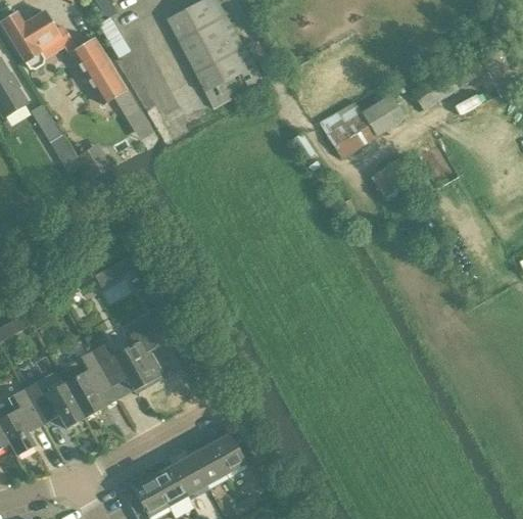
[(94,0),(97,5),(105,17),(115,11),(108,0),(94,0)]
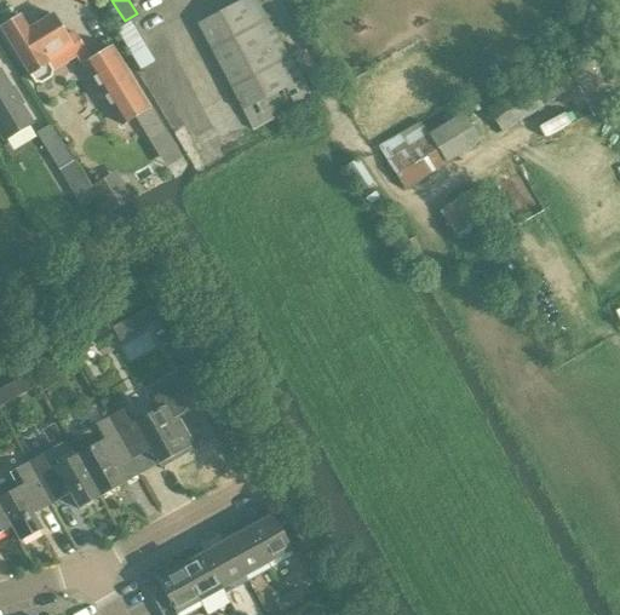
[(296,105),(309,98),(311,97),(309,92),(256,0),(235,0),(196,21),(252,126),(294,103),(296,105)]
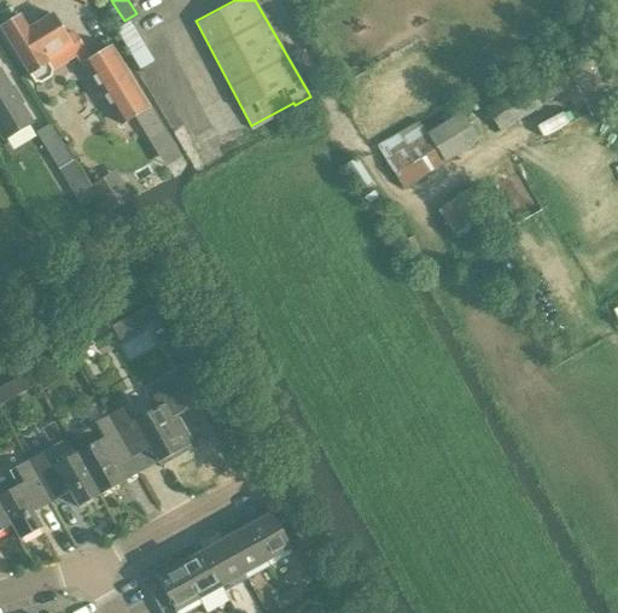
[(73,28),(64,33),(51,11),(27,27),(19,13),(1,24),(33,79),(40,80),(51,74),(52,66),(47,59),(71,45),(73,44),(83,60),(121,121),(147,104),(110,44),(89,56),(73,28)]
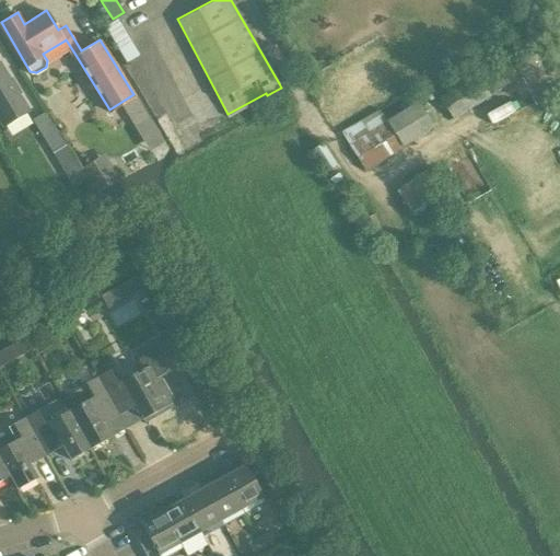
[(534,101),(553,91),(535,51),(518,60),(515,54),(509,55),(508,56),(508,55),(485,68),(497,88),(521,74),(534,101)]
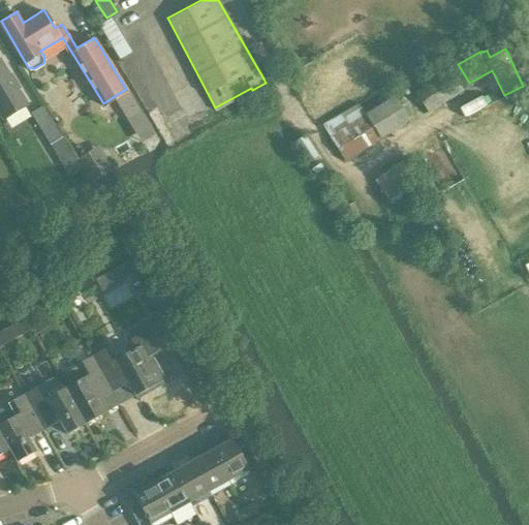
[(0,109),(4,117),(27,102),(0,59),(0,109)]
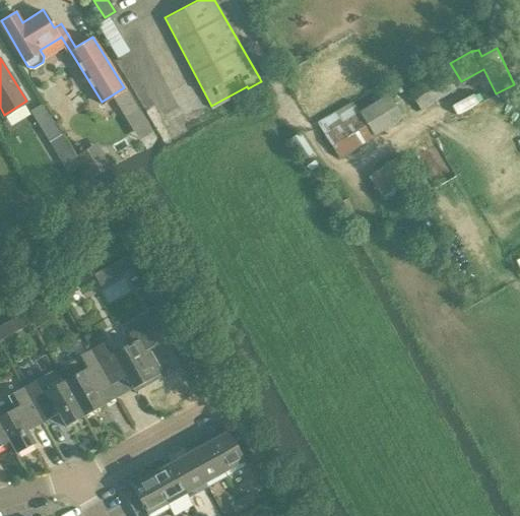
[(419,108),(453,85),(441,66),(407,88),(419,108)]
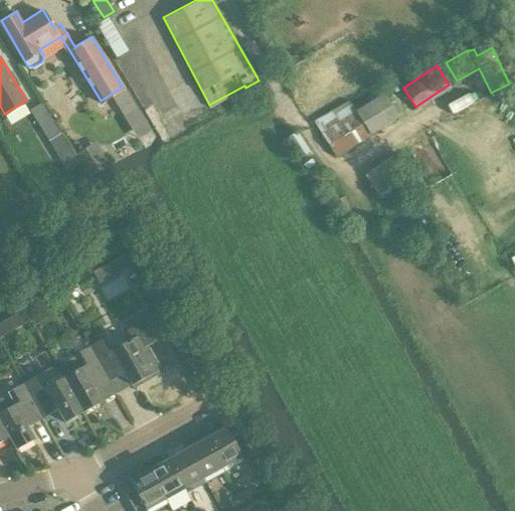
[(355,110),(321,131),(322,133),(336,155),(398,116),(384,94),(383,92),(355,110)]
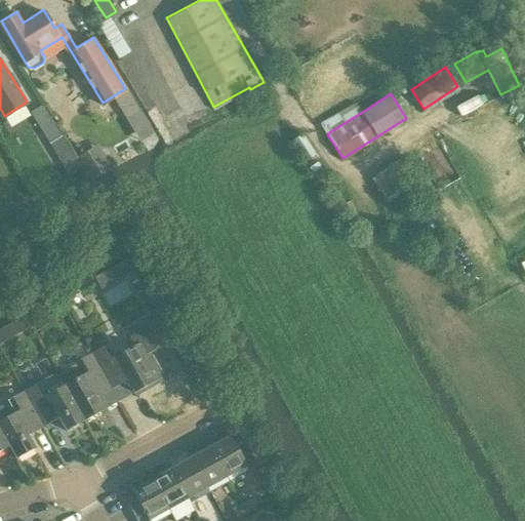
[(42,102),(31,110),(49,141),(69,172),(81,165),(75,155),(62,133),(42,102)]
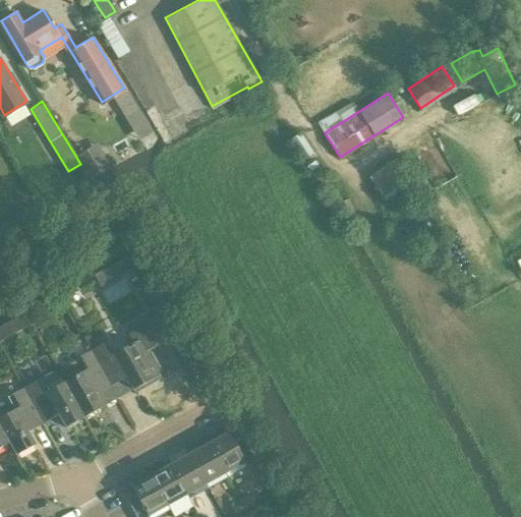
[(91,145),(74,154),(80,164),(88,174),(88,175),(89,177),(105,168),(91,145)]
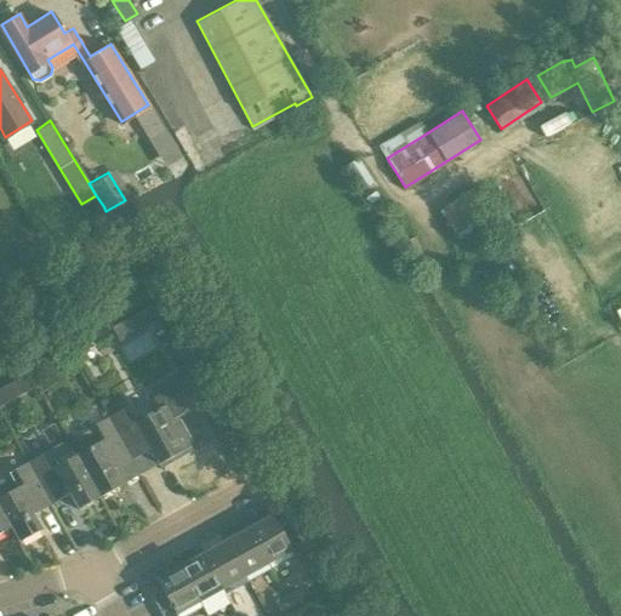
[(491,212),(472,184),(439,206),(459,235),(491,212)]
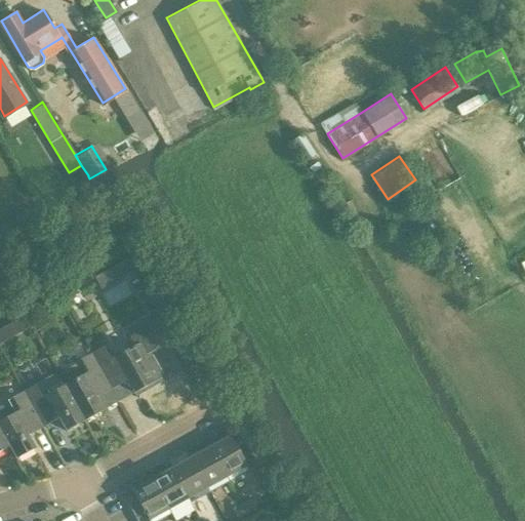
[(128,256),(113,265),(113,266),(118,275),(132,267),(133,267),(128,256)]
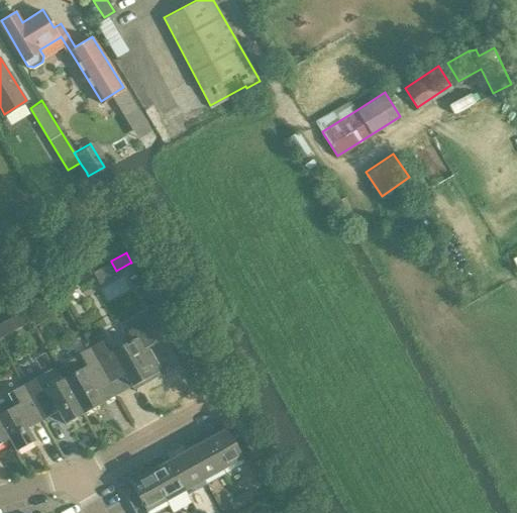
[(165,373),(149,346),(158,341),(144,317),(123,329),(130,341),(114,350),(107,338),(91,346),(110,382),(125,374),(134,390),(165,373)]
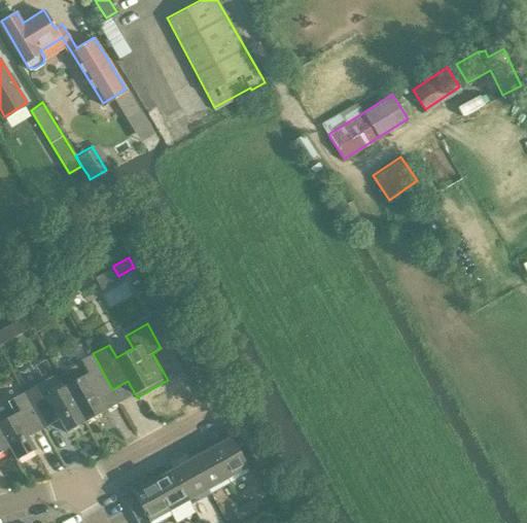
[(59,373),(85,421),(105,411),(98,397),(112,389),(93,353),(59,373)]
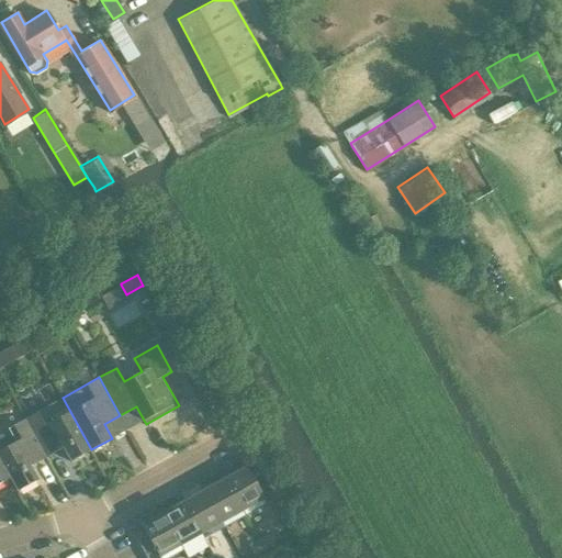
[(63,398),(43,408),(26,417),(47,456),(64,447),(71,460),(91,449),(63,398)]
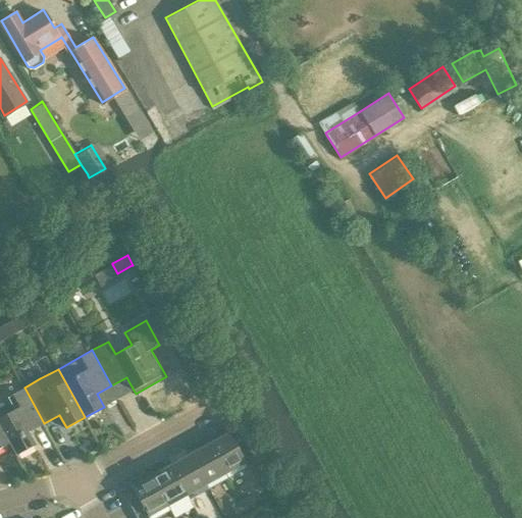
[(44,423),(24,387),(7,397),(14,410),(0,417),(0,425),(9,443),(16,455),(36,445),(29,431),(44,423)]
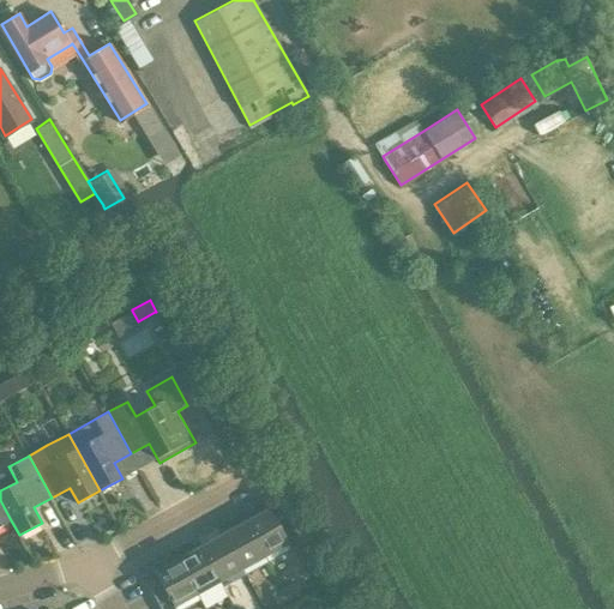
[(0,526),(11,520),(0,500),(0,526)]
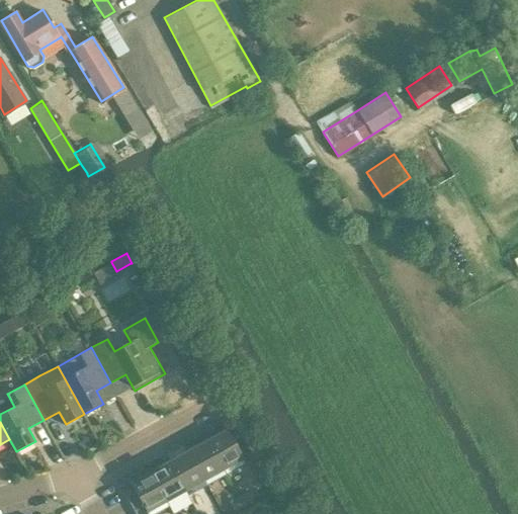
[(227,428),(207,438),(226,473),(244,461),(246,463),(247,463),(245,460),(254,456),(245,439),(236,444),(227,428)]
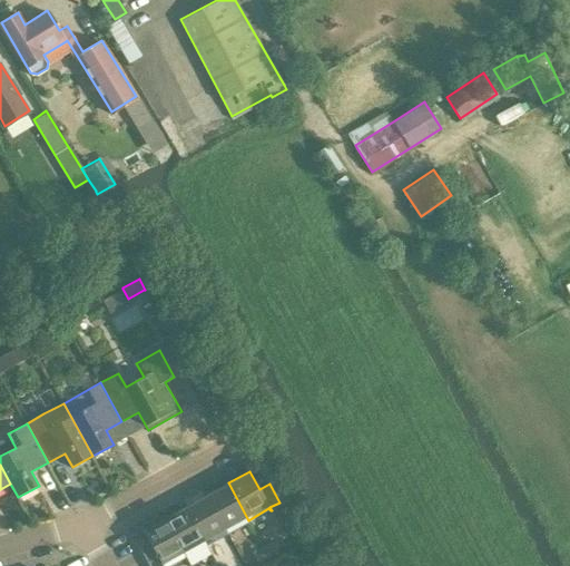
[(228,482),(207,495),(227,532),(248,520),(228,482)]
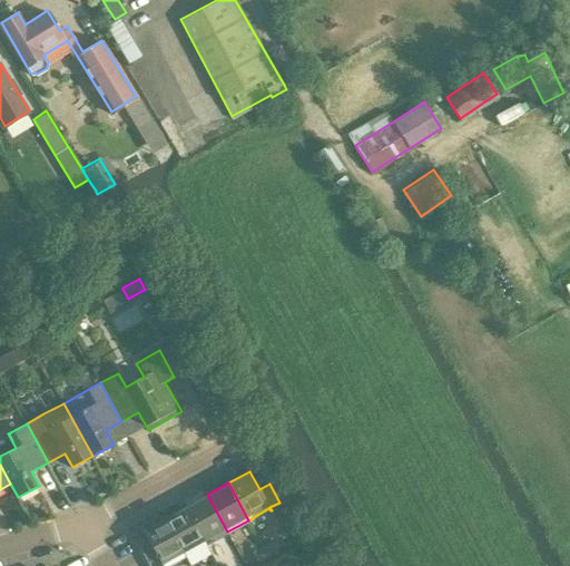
[(207,495),(186,506),(206,544),(227,532),(207,495)]
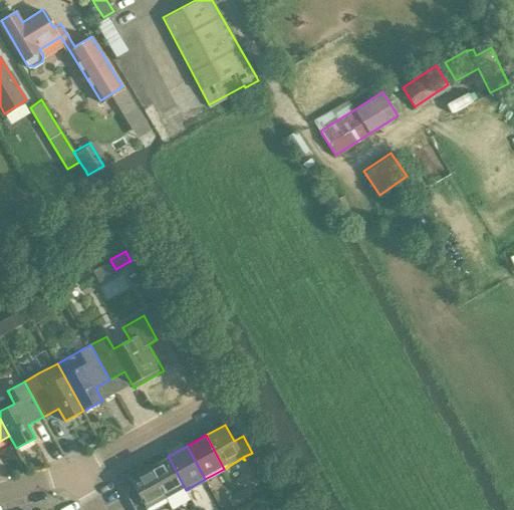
[(168,456),(149,467),(168,500),(186,490),(168,456)]
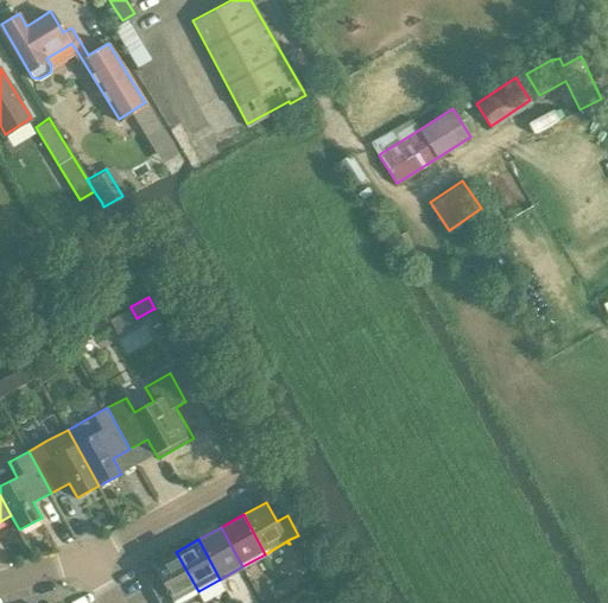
[(156,575),(147,579),(151,585),(160,602),(176,602),(192,594),(198,591),(176,552),(153,565),(158,573),(156,575)]
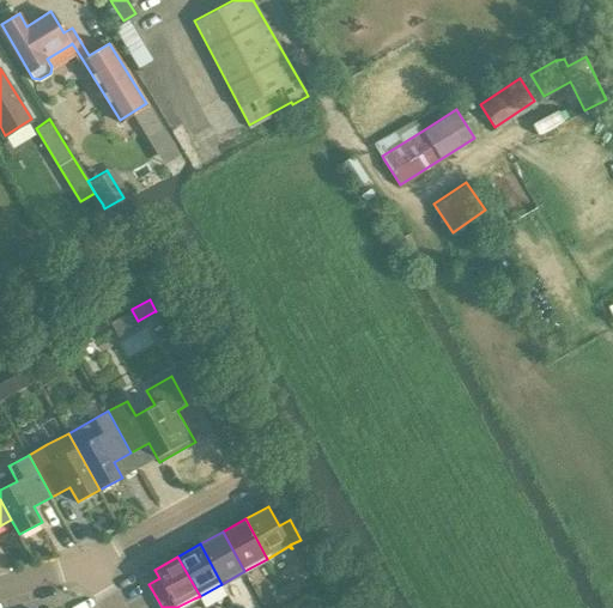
[(295,583),(284,589),(289,597),(299,591),(295,583)]
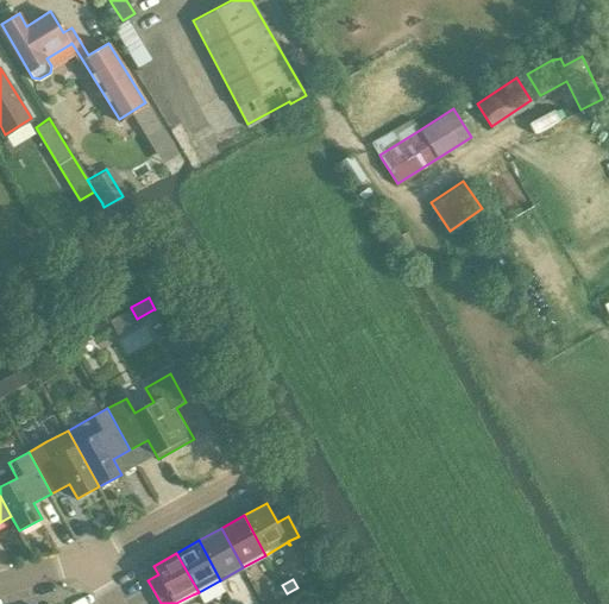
[(276,598),(287,593),(282,585),(271,590),(276,598)]
